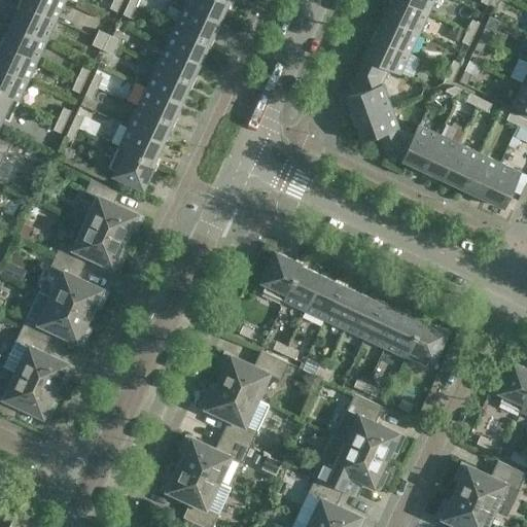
[(65,0),(22,0),(22,2),(57,19),(65,0)]
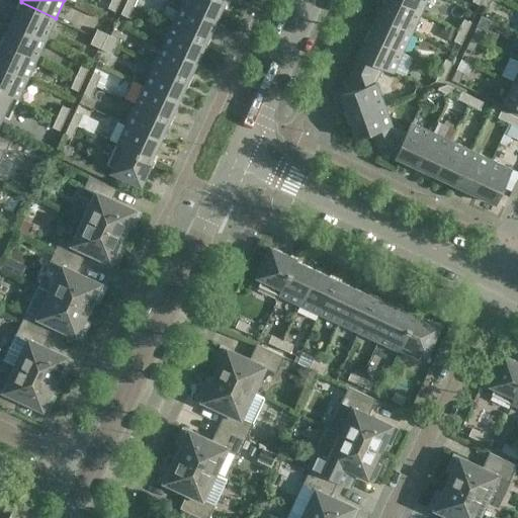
[(115,11),(120,0),(119,0),(111,0),(108,7),(115,11)]
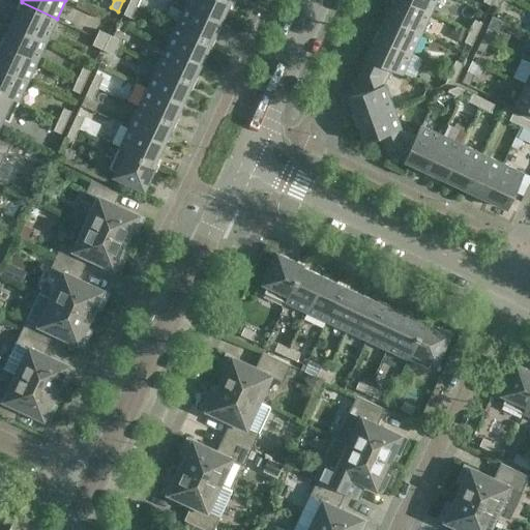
[(222,22),(230,2),(231,1),(228,0),(187,0),(185,4),(222,22)]
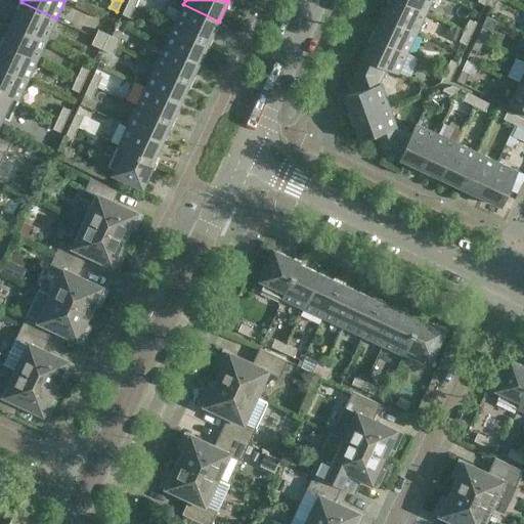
[(417,33),(426,12),(399,0),(388,0),(381,16),(417,33)]
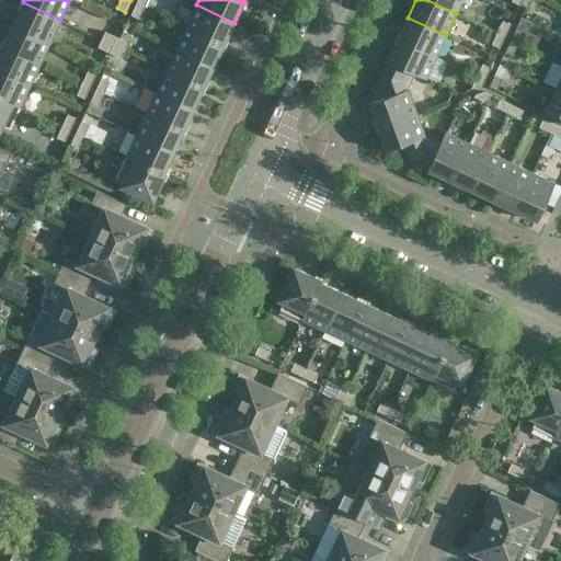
[(427,0),(456,13),(461,0),(427,0)]
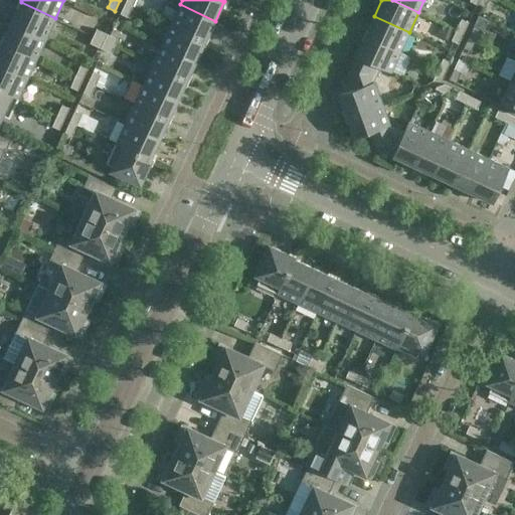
[(46,38),(55,18),(21,2),(11,22),(46,38)]
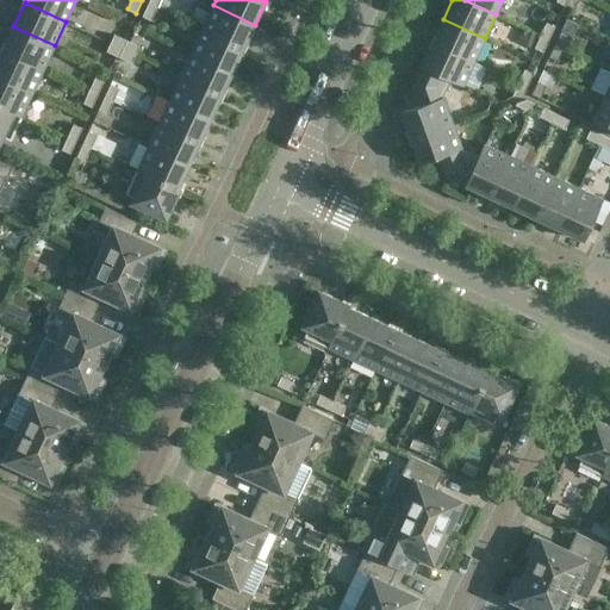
[(157,7),(148,4),(142,16),(151,20),(157,7)]
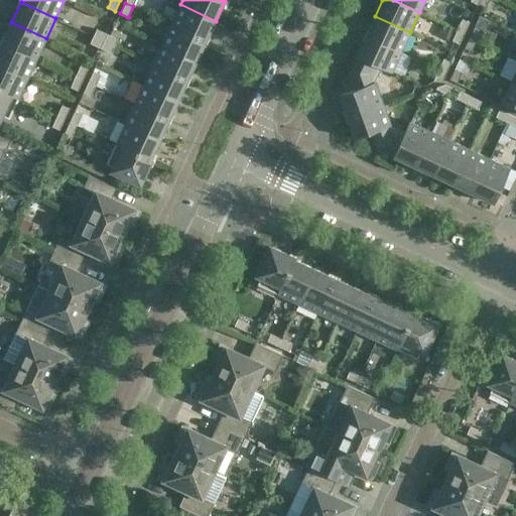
[(207,40),(216,21),(180,4),(171,24),(207,40)]
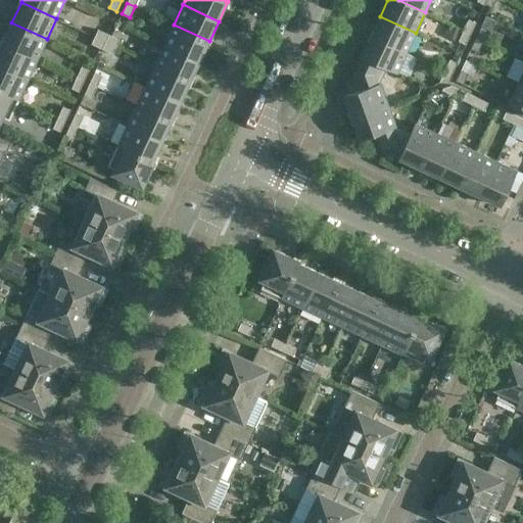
[(407,52),(416,33),(380,16),(371,36),(407,52)]
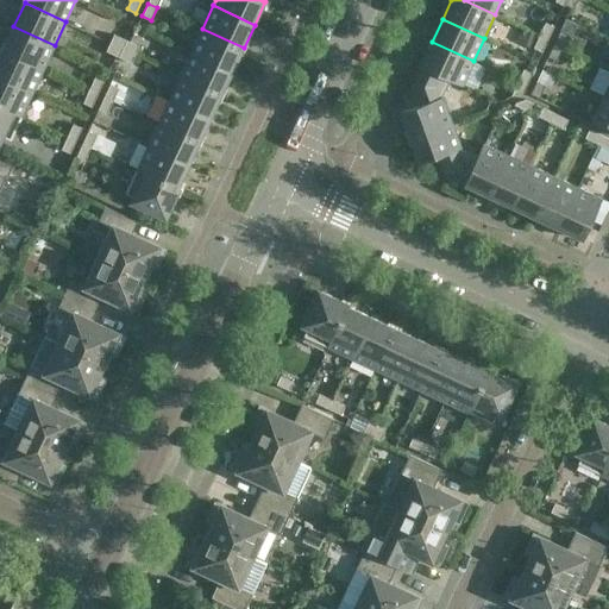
[(548,39),(554,26),(545,23),(539,35),(548,39)]
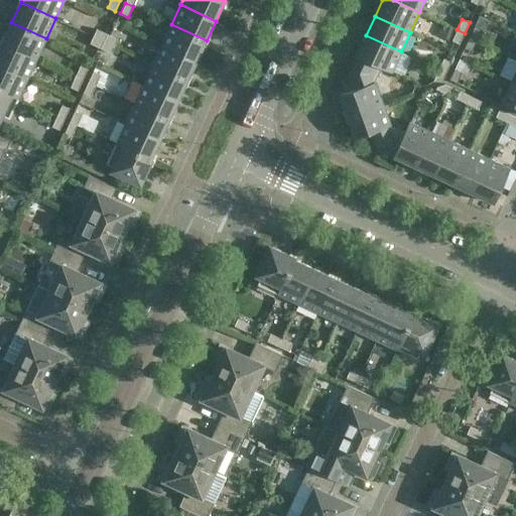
[(37,58),(46,38),(11,22),(2,42),(37,58)]
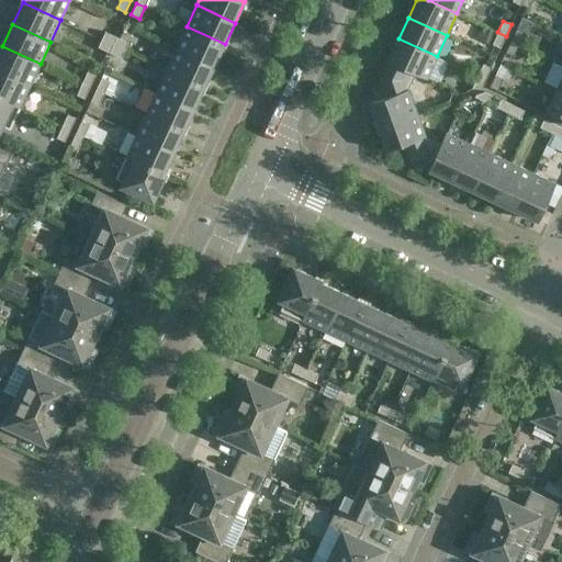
[(215,66),(225,44),(187,26),(177,48),(215,66)]
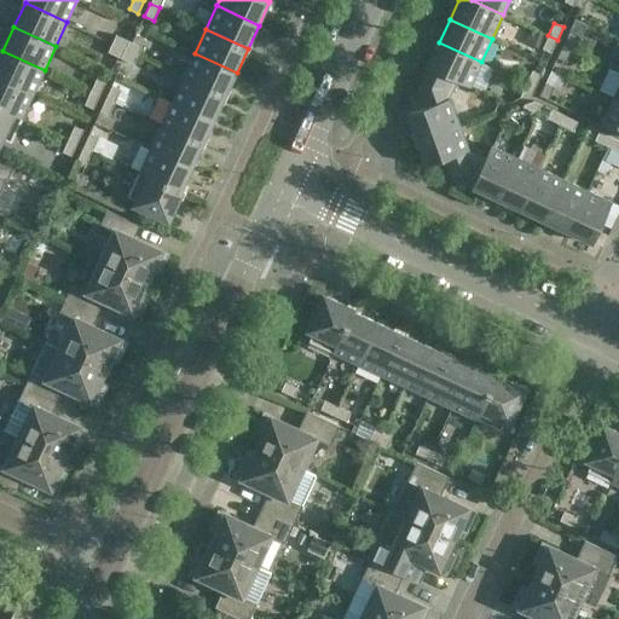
[(578,35),(570,32),(563,45),(572,48),(578,35)]
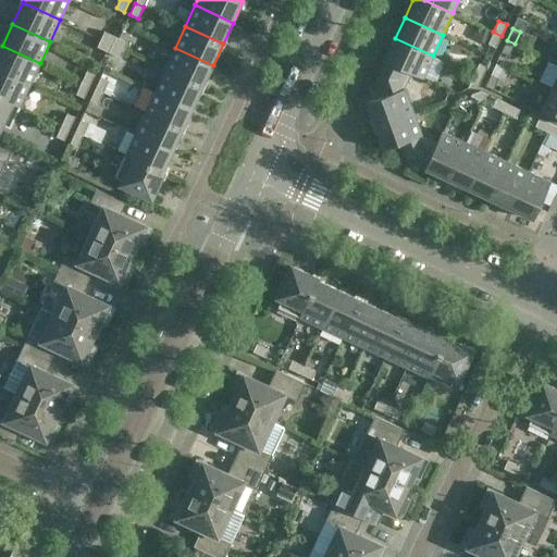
[(112,45),(116,37),(104,32),(101,39),(112,45)]
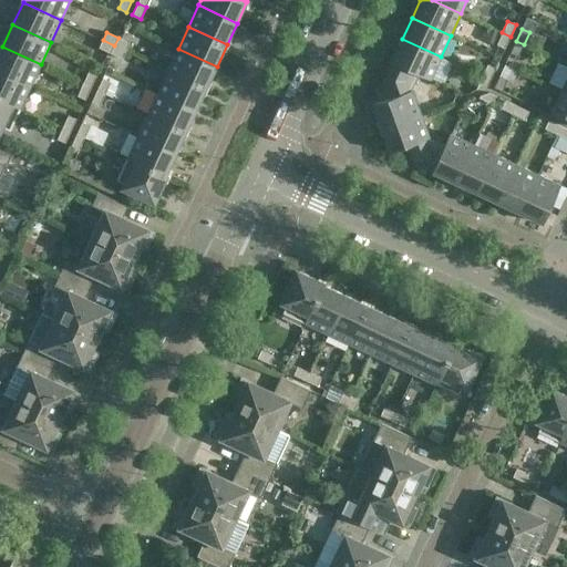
[(505,49),(511,37),(502,32),(496,44),(505,49)]
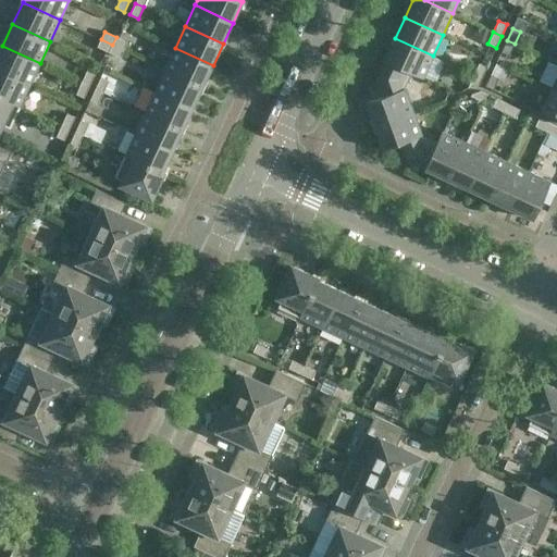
[(127,42),(116,37),(112,45),(124,50),(127,42)]
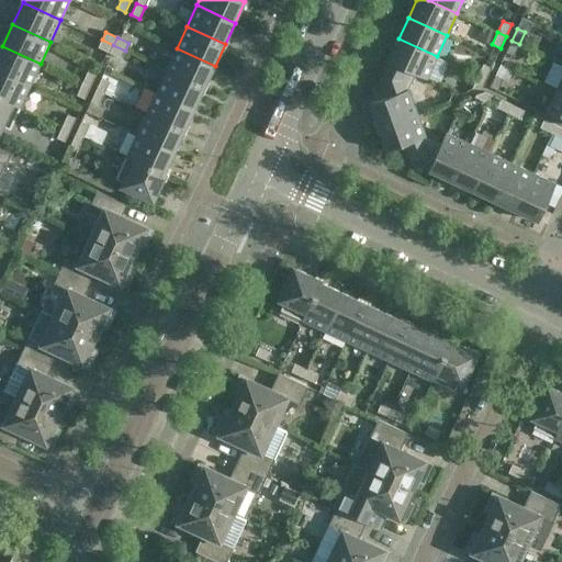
[(426,79),(437,56),(398,38),(389,60),(416,72),(415,74),(426,79)]
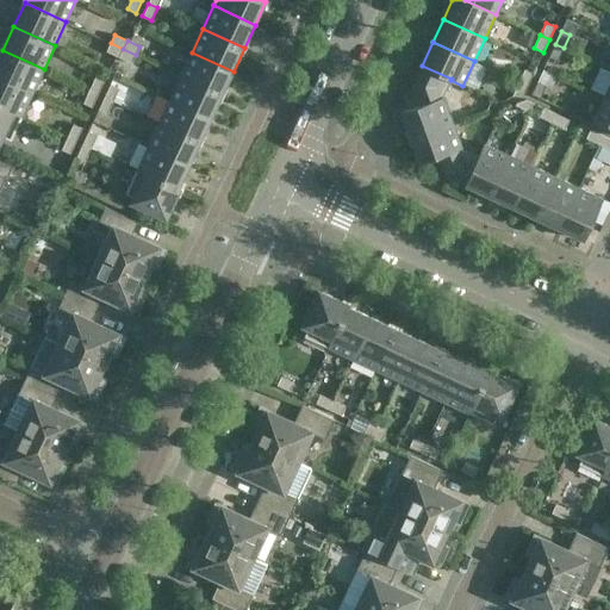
[(123,49),(111,43),(106,51),(119,57),(123,49)]
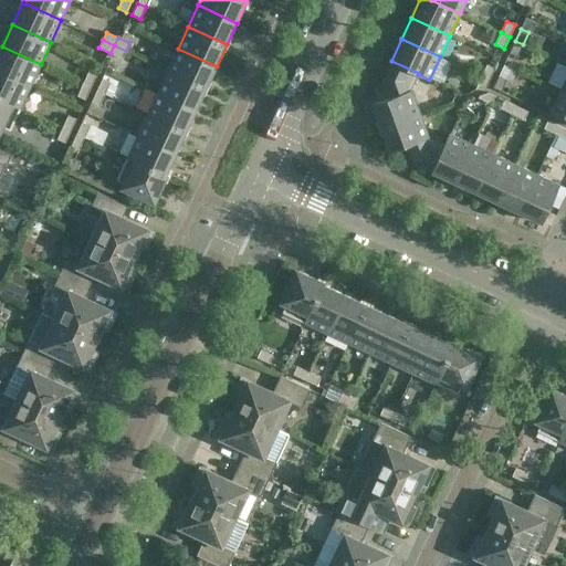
[(517,56),(523,44),(515,41),(510,52),(517,56)]
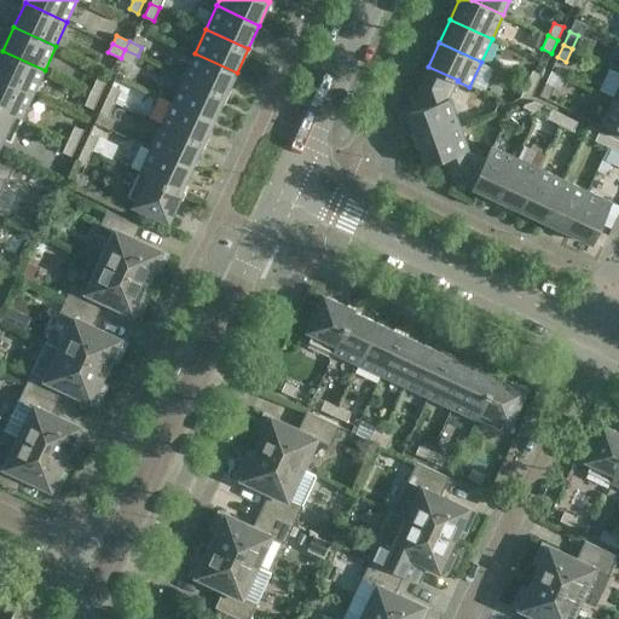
[(134,64),(138,56),(125,50),(121,58),(134,64)]
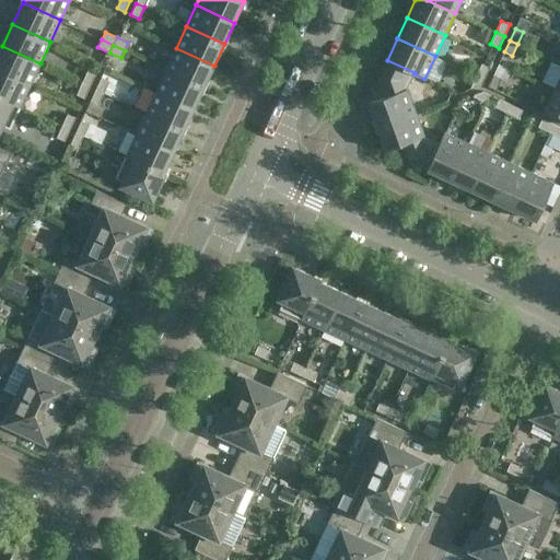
[(0,70),(30,85),(41,63),(2,46),(0,50),(0,70)]
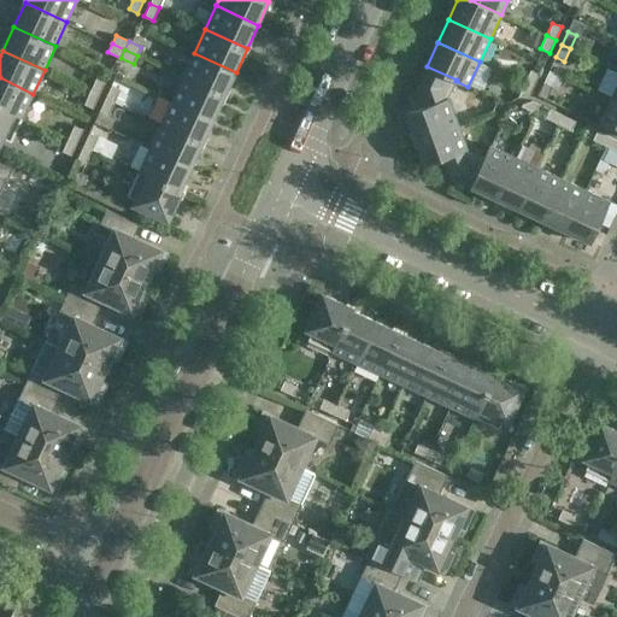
[(224,97),(236,72),(194,53),(183,76),(224,97)]
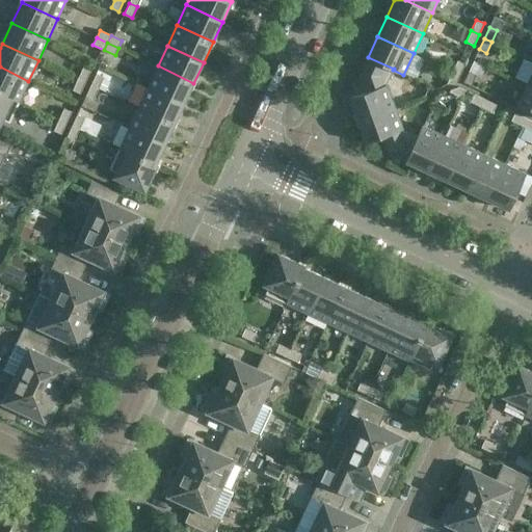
[(387,84),(393,70),(394,69),(368,57),(360,75),(366,91),(349,98),(357,121),(395,107),(387,84)]
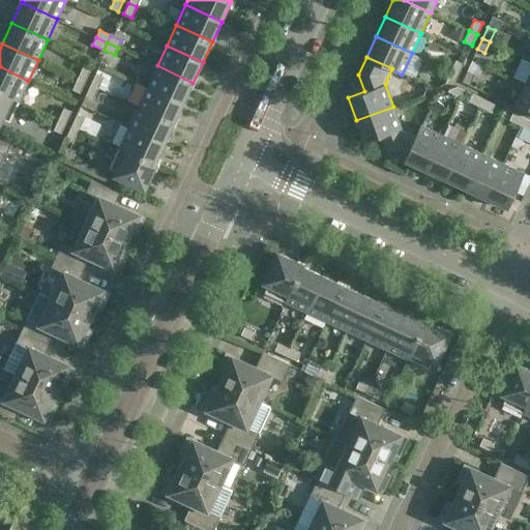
[(455,60),(450,71),(458,75),(464,63),(455,60)]
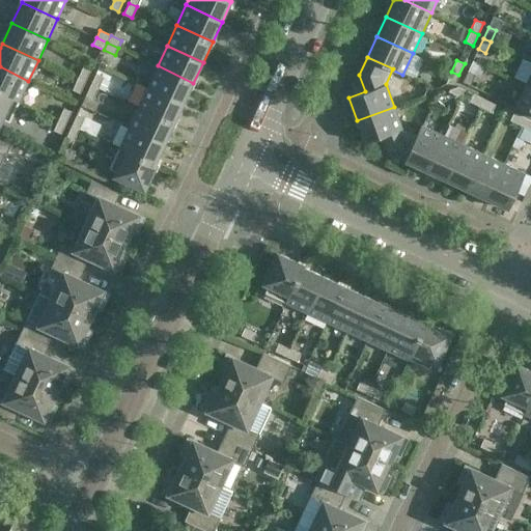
[(184,103),(193,83),(158,65),(148,86),(184,103)]
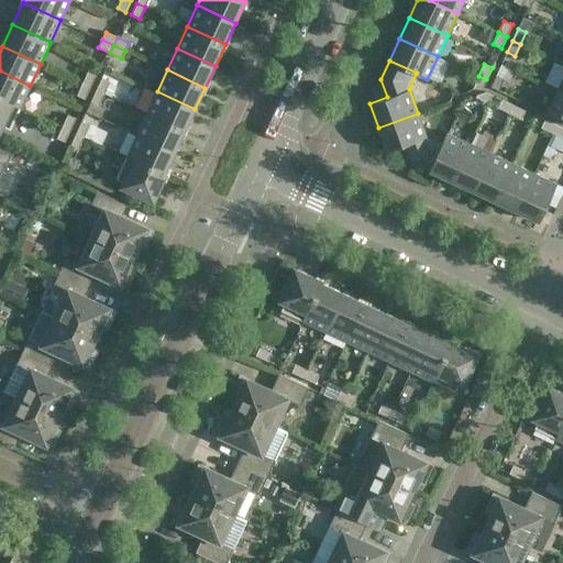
[(0,97),(20,107),(30,86),(0,70),(0,97)]
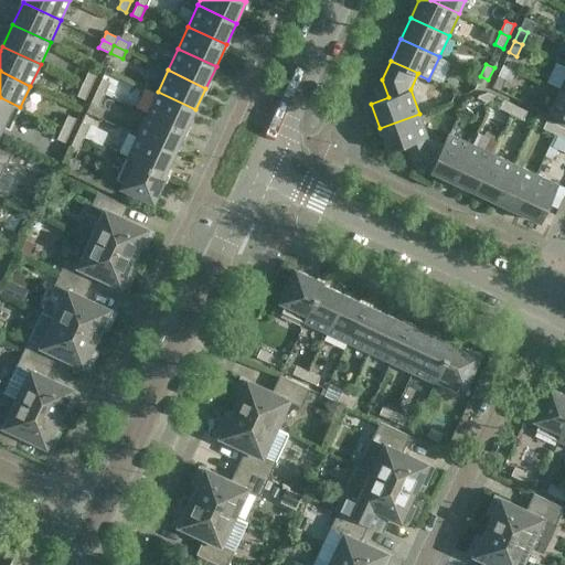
[(91,87),(96,75),(88,72),(83,83),(91,87)]
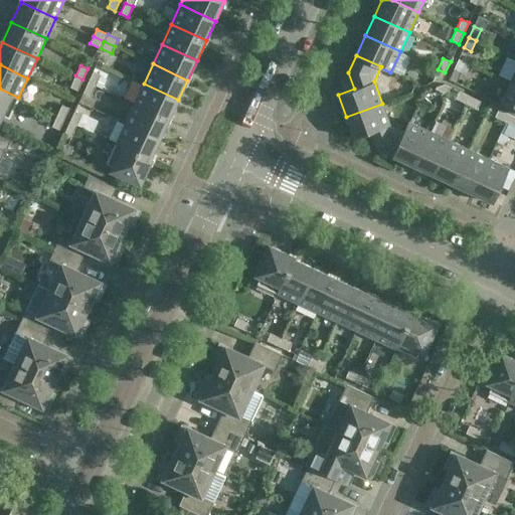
[(461,71),(454,68),(449,79),(456,82),(461,71)]
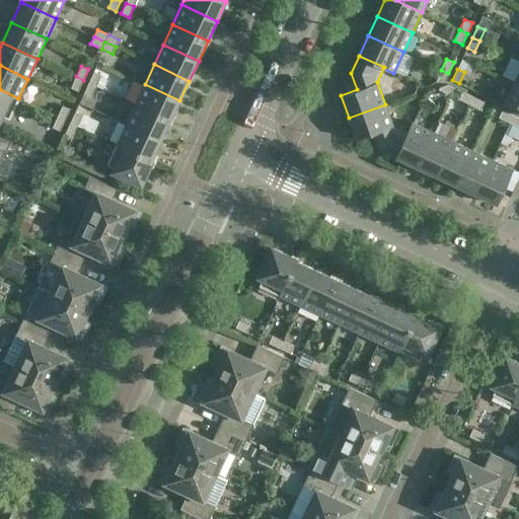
[(446,78),(448,73),(441,70),(436,81),(437,82),(446,78)]
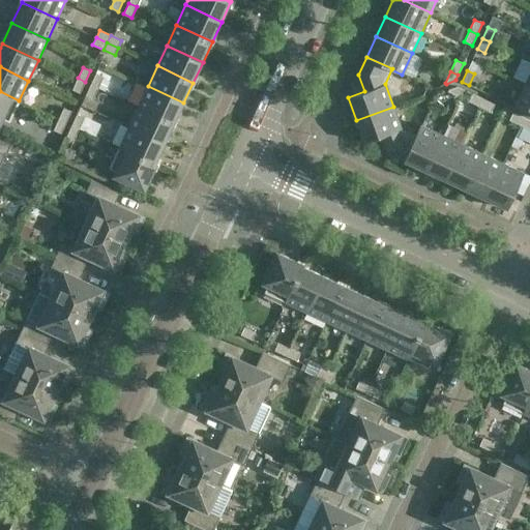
[(104,77),(96,74),(91,84),(98,88),(102,79),(104,77)]
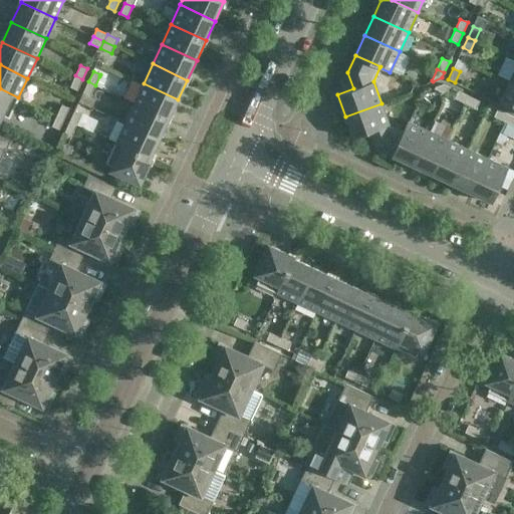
[(77,90),(82,79),(75,75),(70,86),(77,90)]
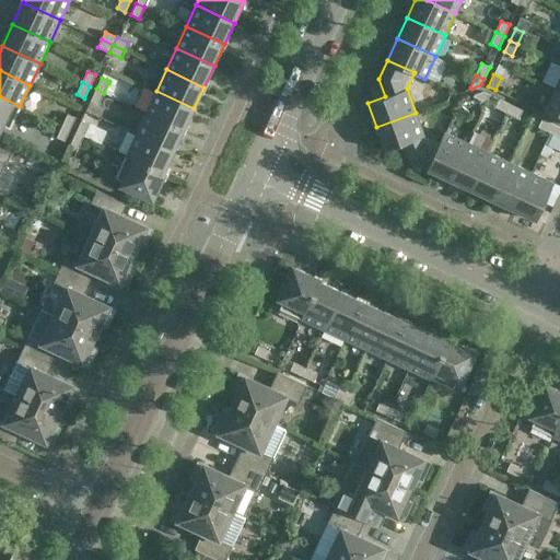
[(108,83),(104,93),(111,96),(116,85),(108,82),(108,83)]
